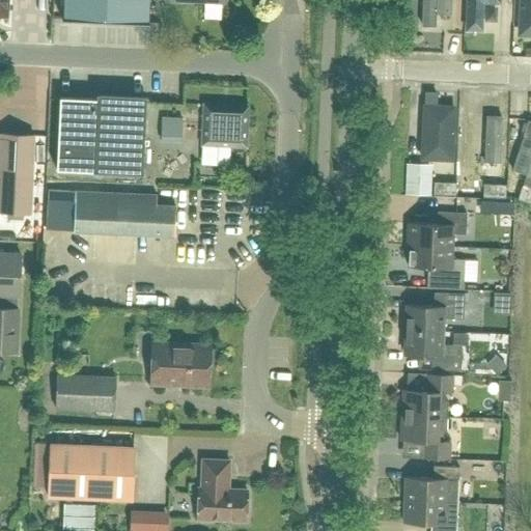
[(63,0),(63,19),(61,19),(61,20),(148,23),(148,22),(147,22),(147,0),(63,0)]
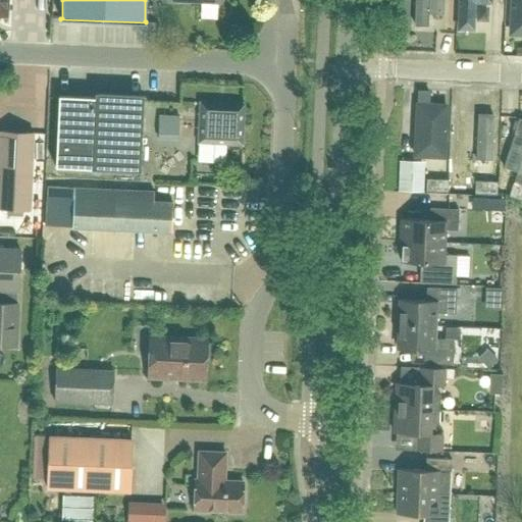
[(414,0),(414,30),(428,31),(428,15),(441,15),(441,0),(414,0)]
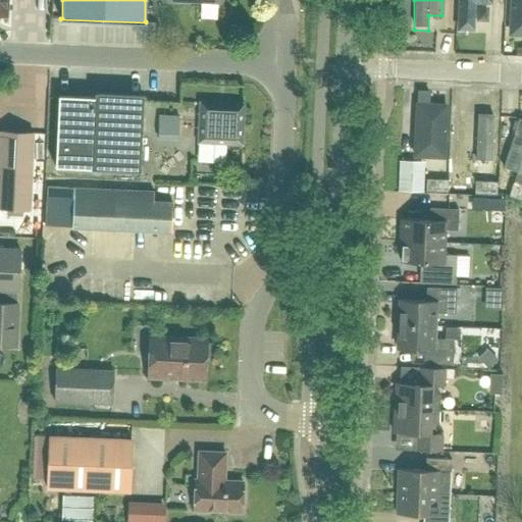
[(456,0),(456,32),(474,32),(474,0),(456,0)]
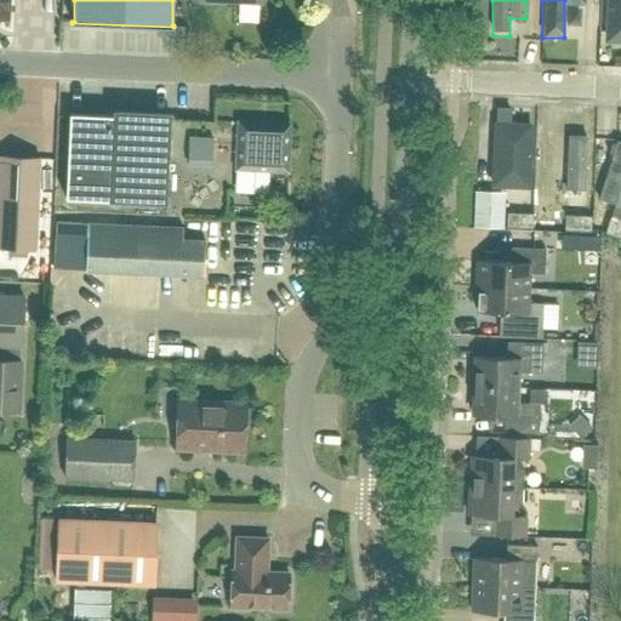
[(620,0),(605,0),(604,43),(620,44),(620,0)]
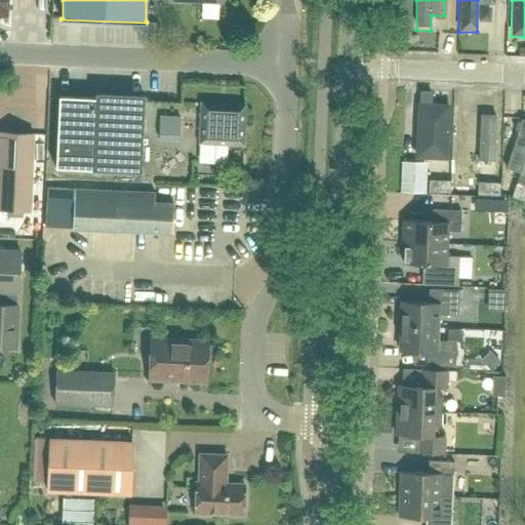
[(55,167),(92,169),(140,171),(145,94),(95,92),(94,97),(58,95),(55,167)]
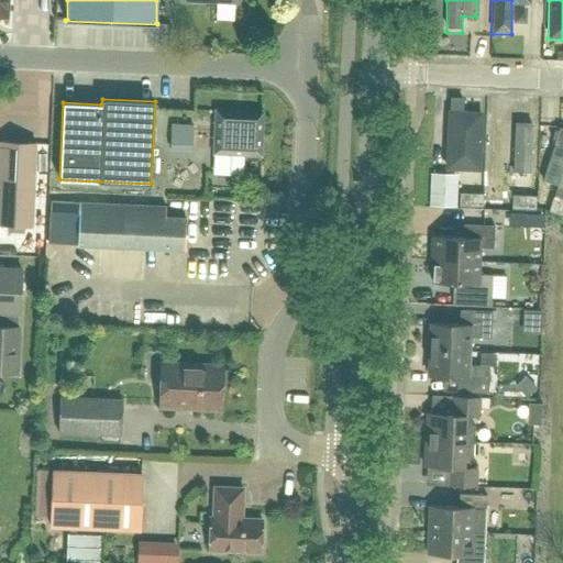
[(216,109),(213,153),(213,169),(243,170),(244,161),(261,162),(263,111),(216,109)]
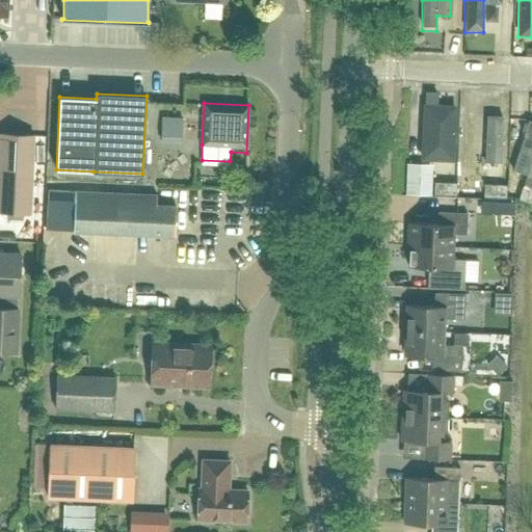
[(455,106),(420,104),(418,161),(452,163),(455,106)]
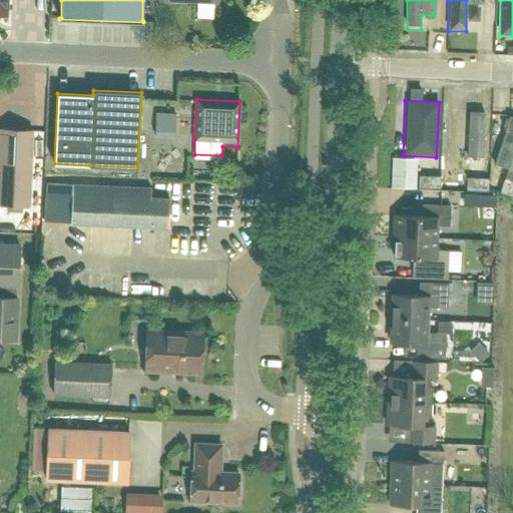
[(155,113),(154,131),(161,131),(160,140),(174,141),(176,114),(155,113)]
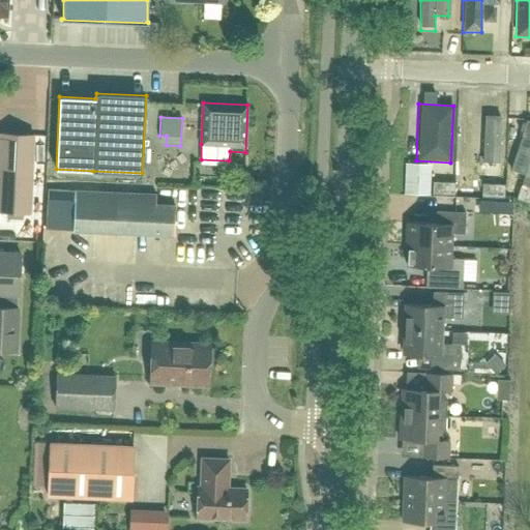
[(484,117),(482,178),(496,178),(499,118),(484,117)]
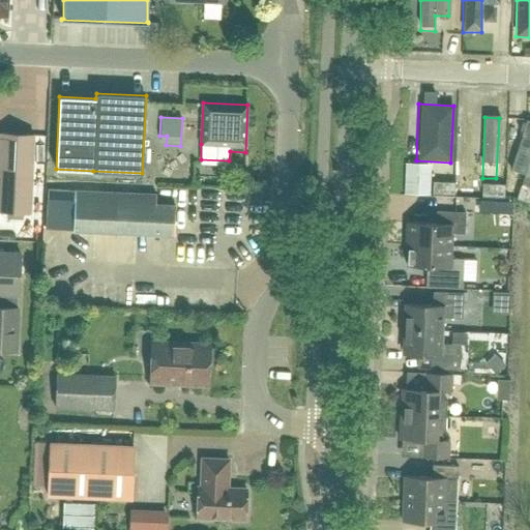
[(529,121),(526,120),(510,174),(529,180),(529,121)]
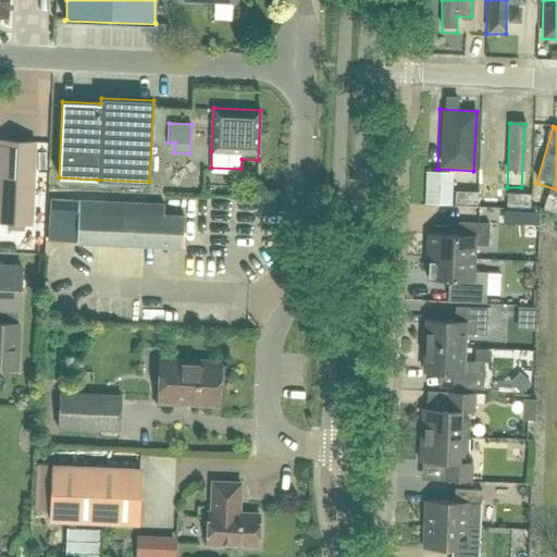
[(0,146),(0,221),(32,223),(36,141),(1,139),(0,147),(0,146)]
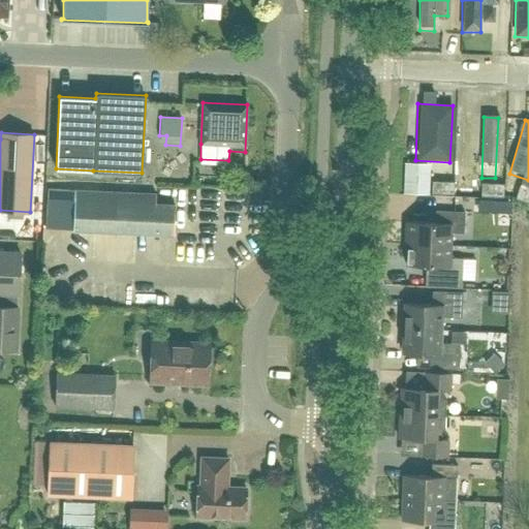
[(425,163),(411,163),(405,162),(404,192),(423,193),(425,165),(425,163)]
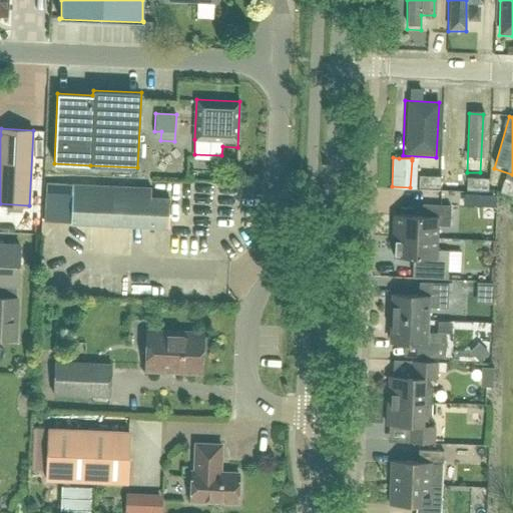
[(436,176),(418,176),(418,188),(440,189),(440,177),(436,176)]
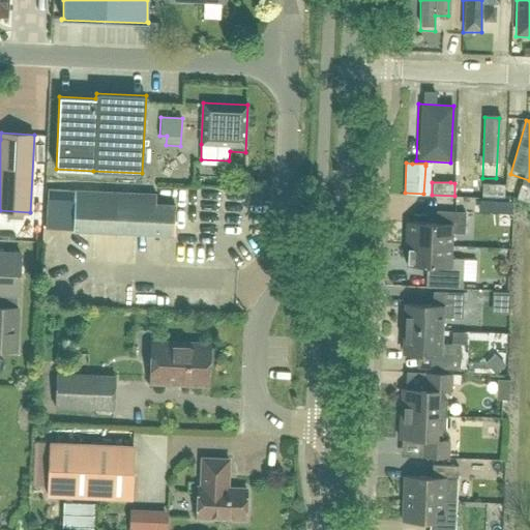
[(500,184),(481,184),(481,197),(504,198),(504,185),(500,184)]
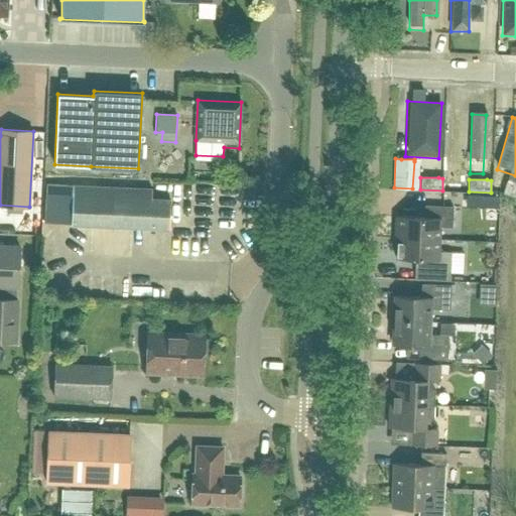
[(515,184),(506,181),(503,195),(515,198),(515,184)]
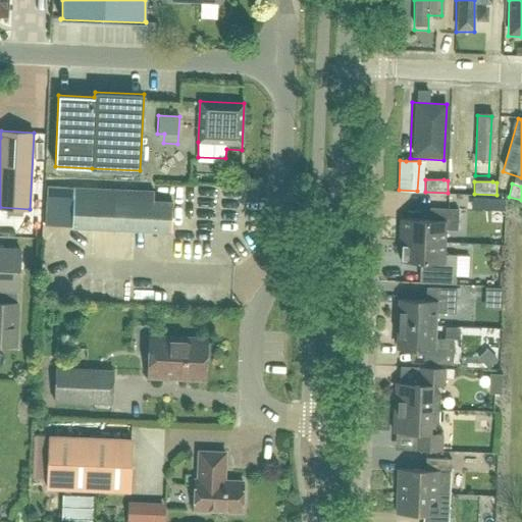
[(73,188),(71,227),(171,231),(172,202),(154,201),(154,191),(73,188)]
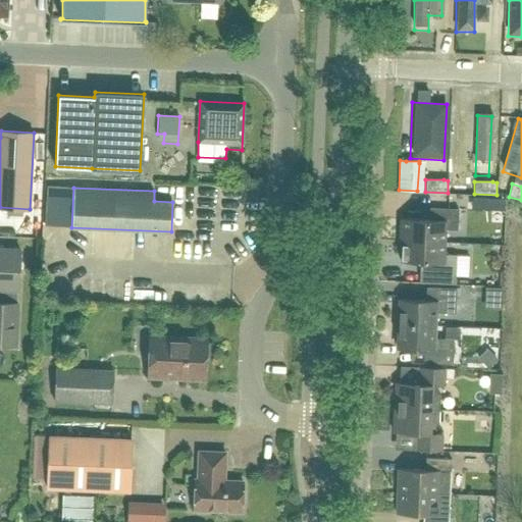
[(446,243),(446,228),(458,229),(459,209),(430,208),(429,220),(400,219),(400,222),(403,222),(402,240),(399,240),(399,241),(446,243)]
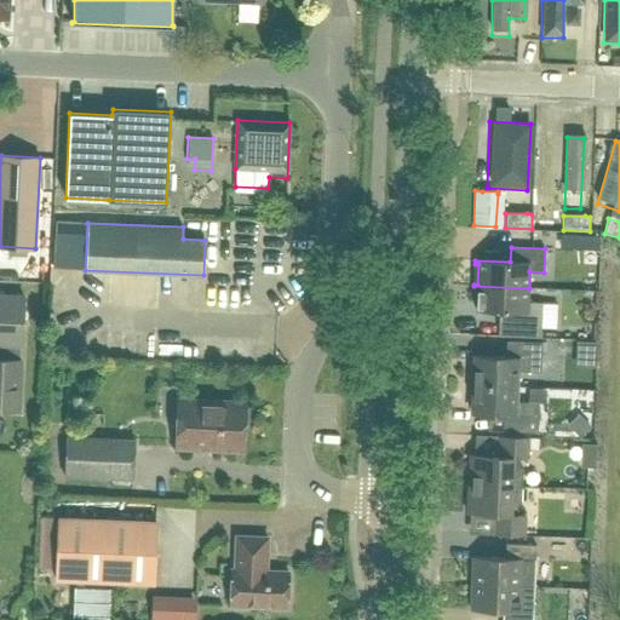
[(528,300),(529,288),(474,286),(474,287),(477,287),(476,311),(507,313),(506,337),(541,338),(543,302),(528,300)]
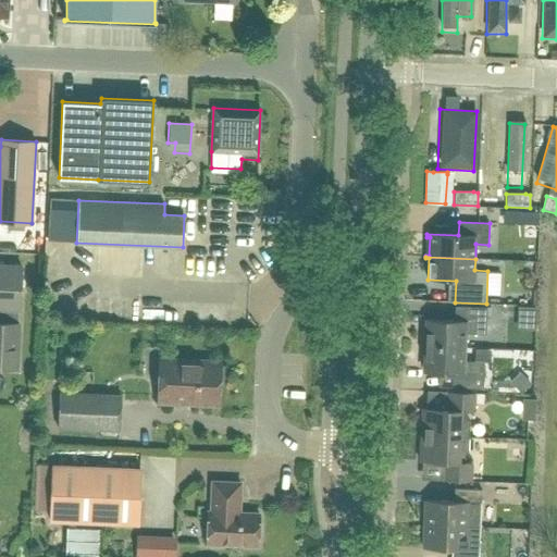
[(0,368),(16,369),(19,323),(17,323),(19,310),(20,310),(22,267),(0,264),(0,368)]
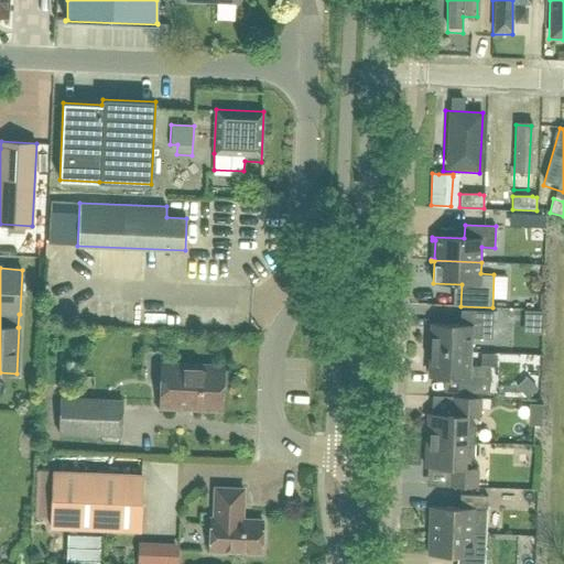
[(430,350),(470,353),(470,338),(491,339),(492,312),(461,311),(461,325),(431,324),(430,350)]
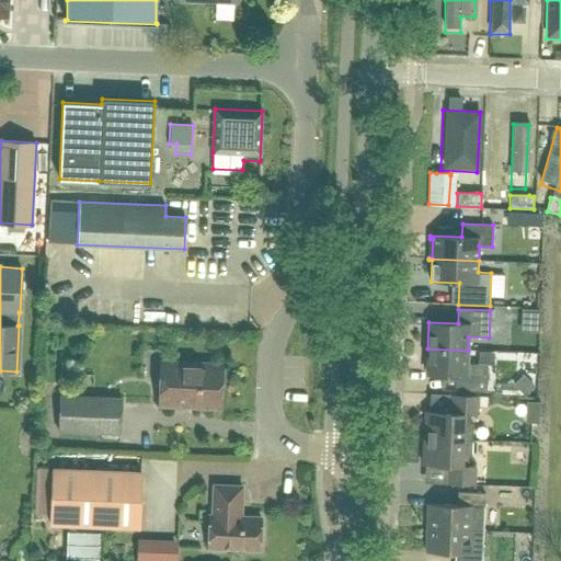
[(468,351),(427,348),(426,375),(455,376),(455,391),(487,392),(488,364),(467,364),(468,351)]
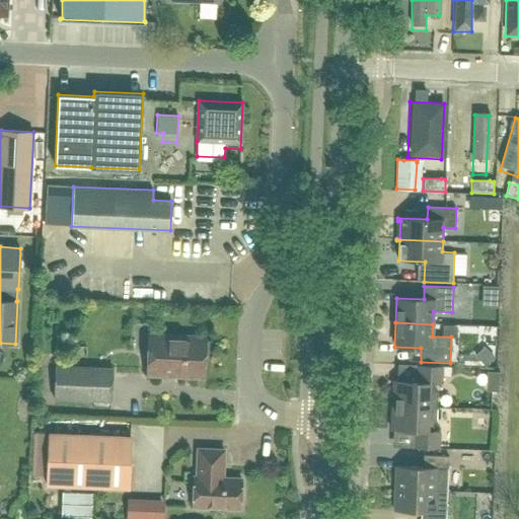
[(149,335),(147,374),(171,375),(171,368),(204,370),(206,337),(149,335)]
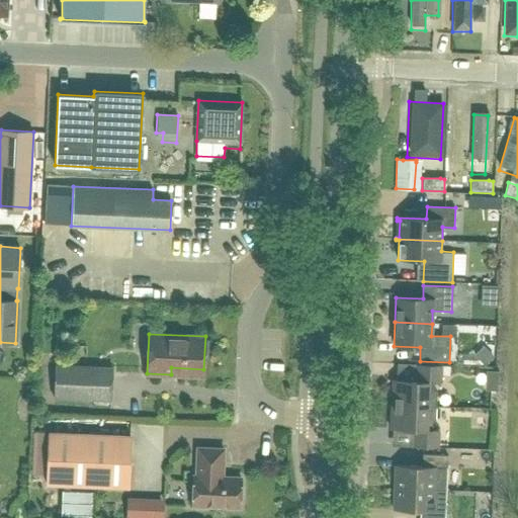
[(112,367),(56,364),(54,398),(110,401),(112,367)]
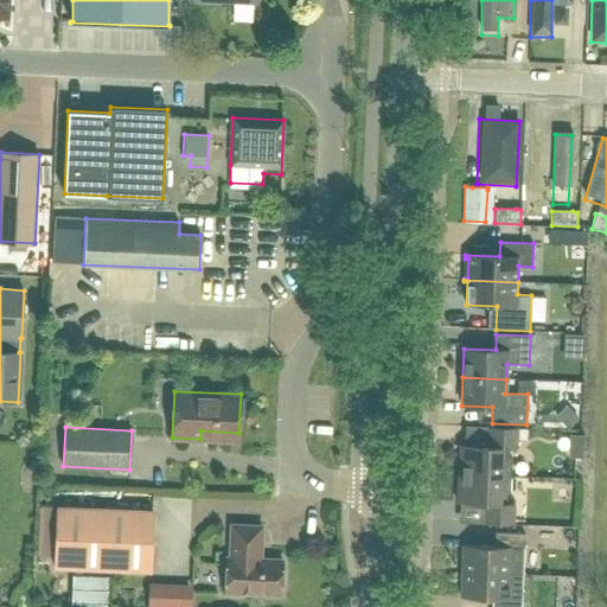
[(459,446),(458,474),(511,477),(511,458),(508,458),(508,448),(517,449),(518,428),(486,427),(486,447),(459,446)]
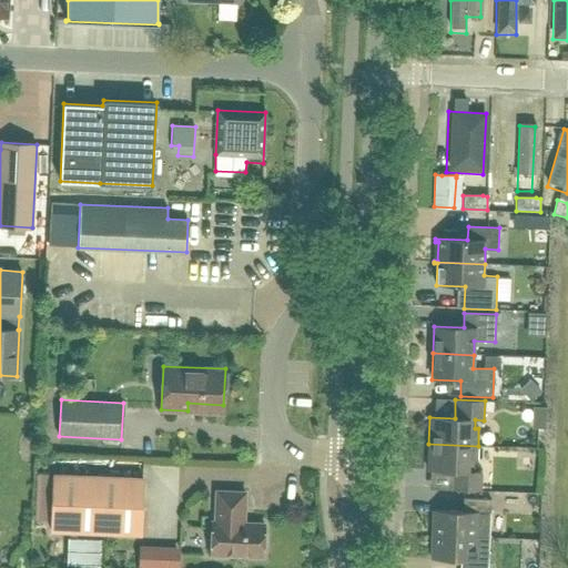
[(477,460),(478,446),(428,444),(427,470),(452,472),(452,490),(480,492),(482,472),(473,472),(474,460),(477,460)]
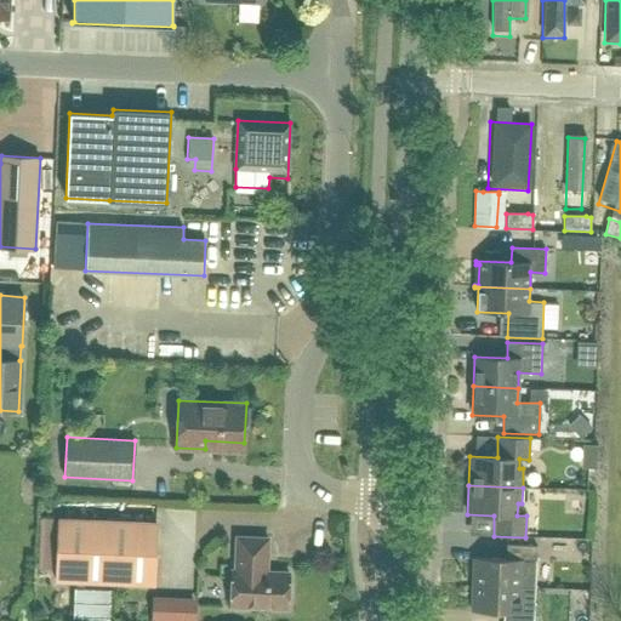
[(58,518),(56,580),(153,585),(155,522),(58,518)]
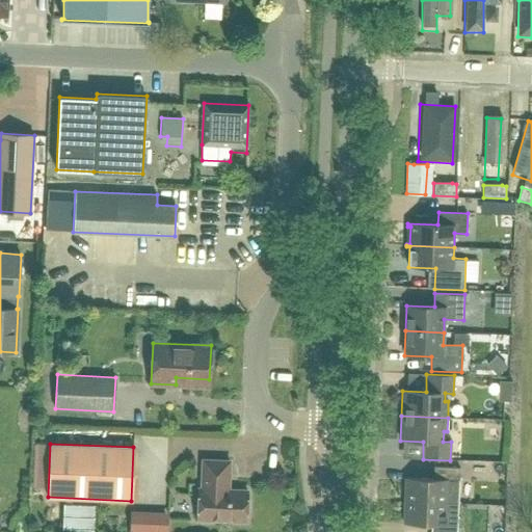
[(198,488),(197,520),(246,522),(247,490),(225,489),(227,481),(229,481),(230,461),(203,459),(202,488),(198,488)]
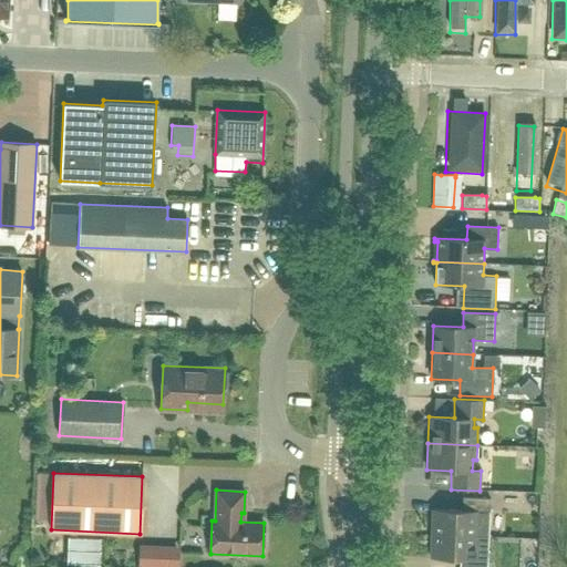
[(534,533),(534,508),(522,508),(522,493),(497,493),(497,533),(534,533)]
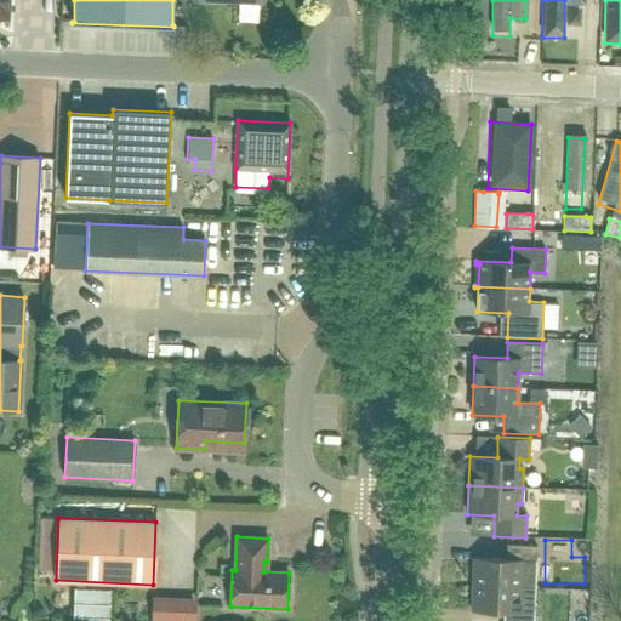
[(472,585),(535,587),(537,546),(507,545),(506,559),(473,558),(472,585)]
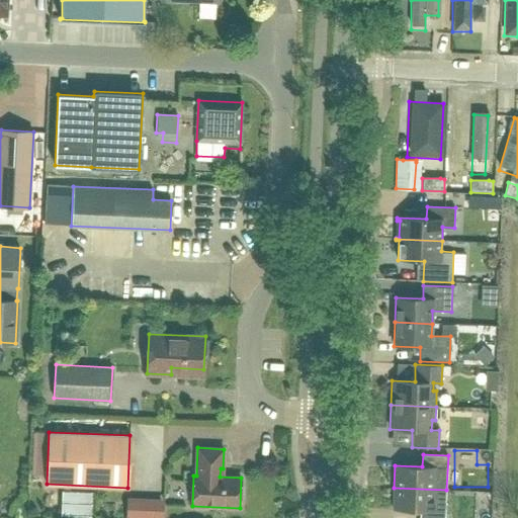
[(445,517),(446,490),(394,488),(393,510),(420,512),(419,517),(445,517)]
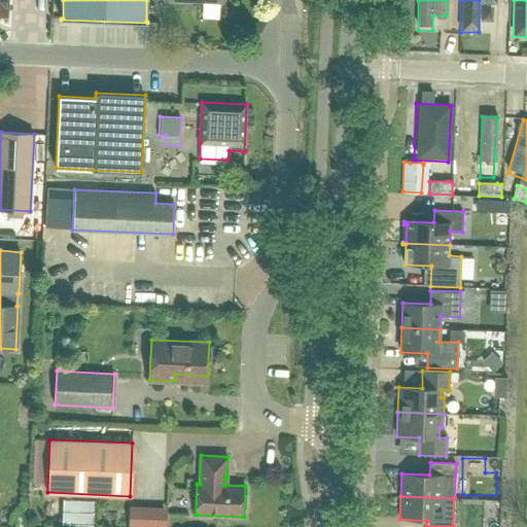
[(131,512),(131,526),(171,526),(171,511),(131,512)]
